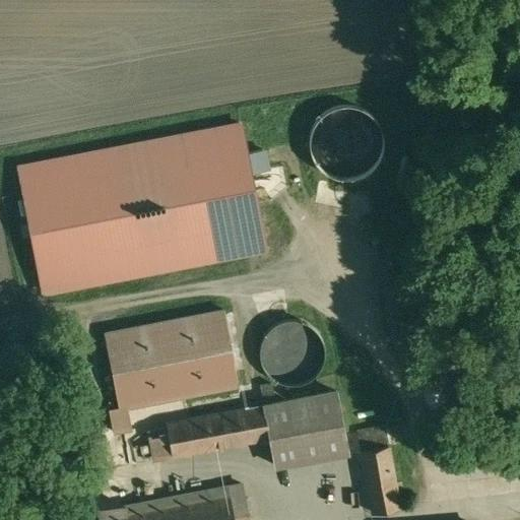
[(360,127),(358,108),(342,110),(342,116),(328,117),(329,129),(360,127)]
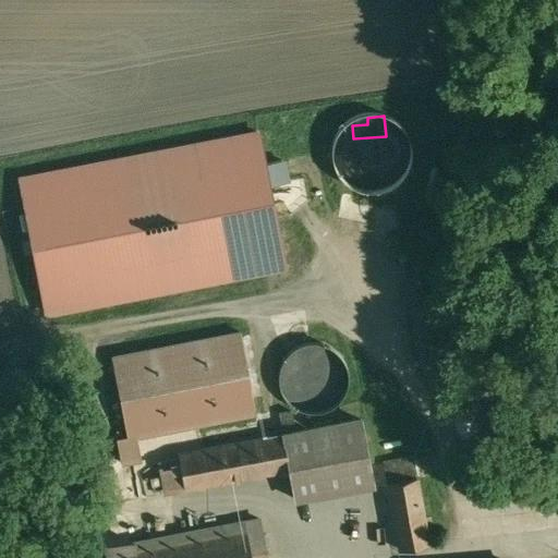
[(47,314),(300,273),(277,131),(23,171),(47,314)]
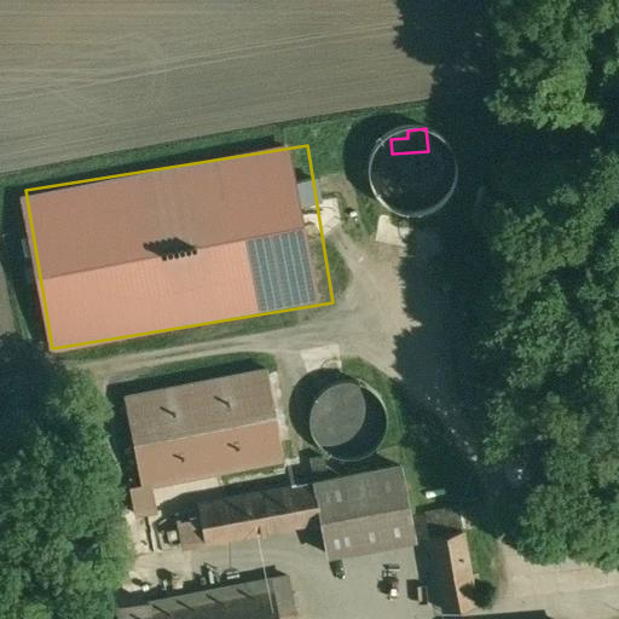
[(318,203),(331,201),(328,177),(313,179),(318,203)]
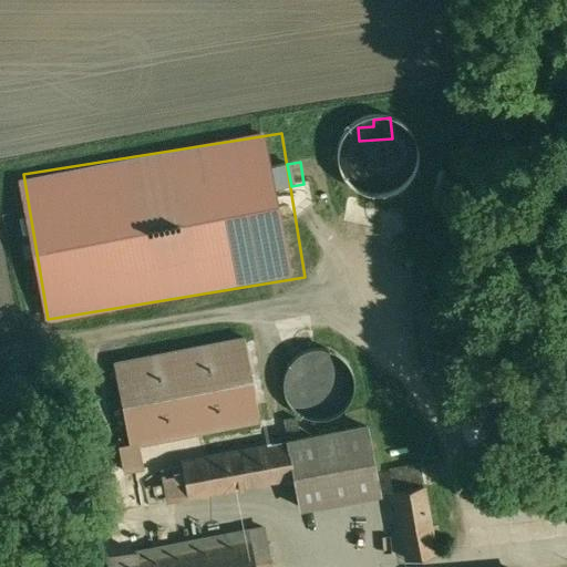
[(397,163),(366,166),(368,189),(413,185),(411,162),(397,163)]
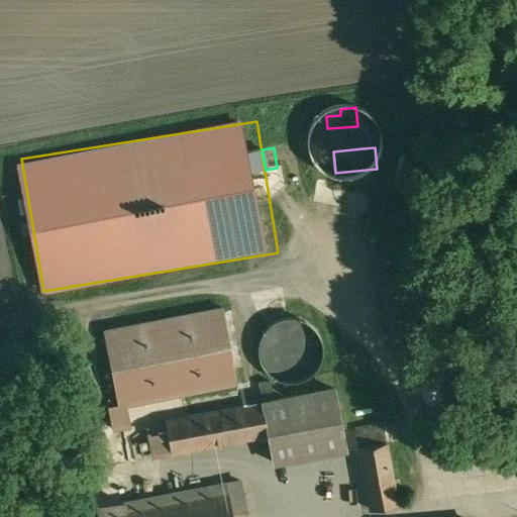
[(223,308),(104,331),(118,405),(119,406),(127,405),(238,383),(223,308)]
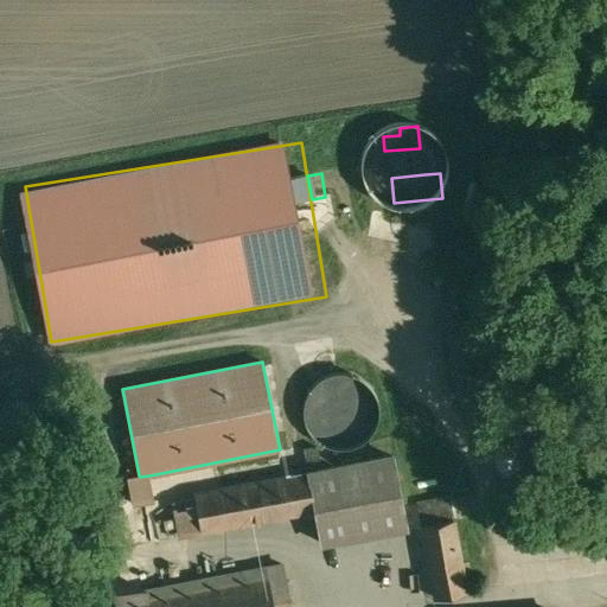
[(346,374),(340,372),(332,375),(328,376),(325,377),(320,379),(315,383),(312,388),(310,390),(307,395),(306,398),(305,402),(304,406),(304,413),(305,419),(306,423),(307,428),(310,433),(314,438),(319,441),(324,445),(327,446),(332,448),(338,449),(343,449),(349,448),(356,447),(360,443),(364,441),(368,439),(371,435),(374,432),(375,428),(377,426),(378,421),(379,416),(379,414),(379,409),(378,404),(378,401),(377,397),(375,394),(374,390),(371,388),(369,384),(365,382),(362,379),(357,376),(351,375),(346,374)]
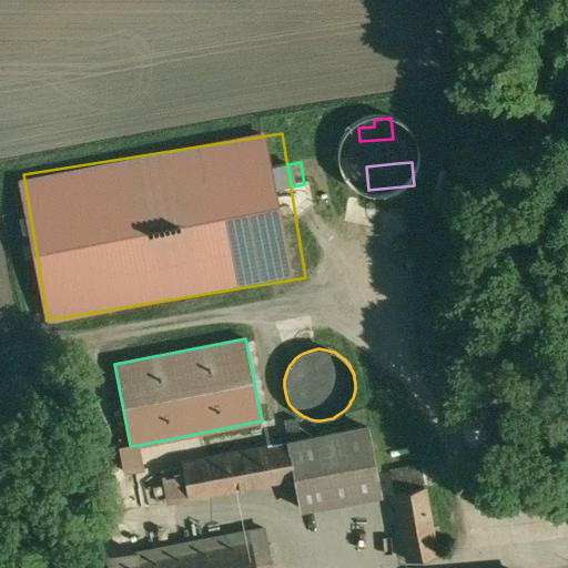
[(307,437),(304,417),(275,422),(276,430),(282,429),(284,442),(307,437)]
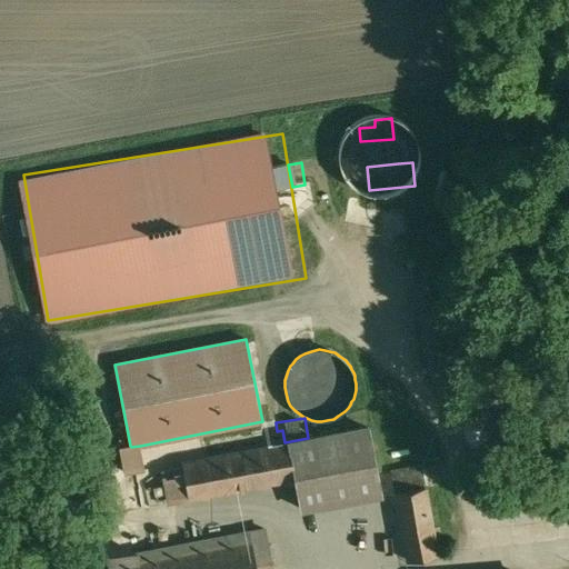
[(369,429),(290,443),(297,479),(296,479),(301,509),(381,495),(369,429)]
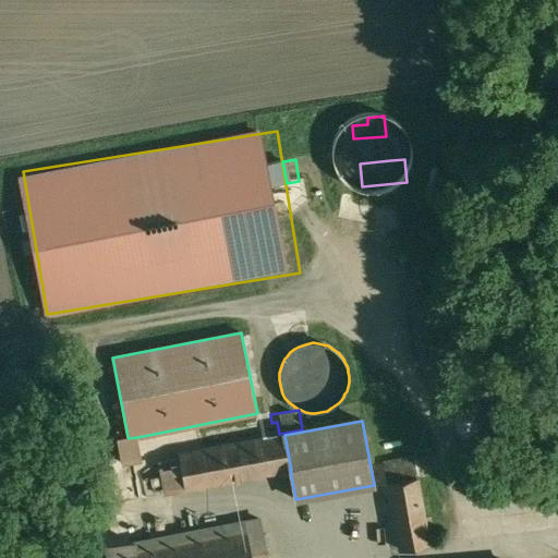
[(129,438),(128,437),(117,439),(122,463),(142,460),(137,437),(129,438)]
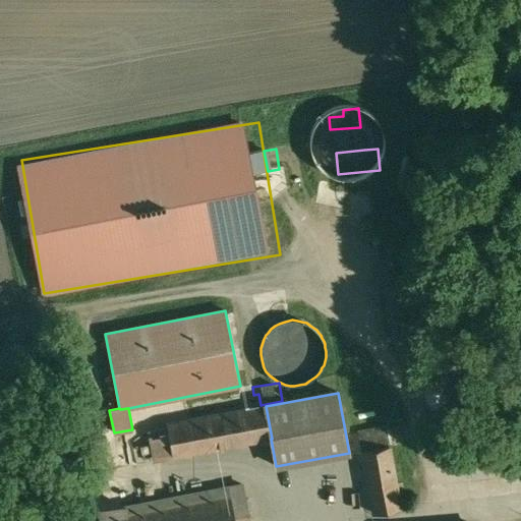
[(387,428),(359,433),(374,514),(402,509),(387,428)]
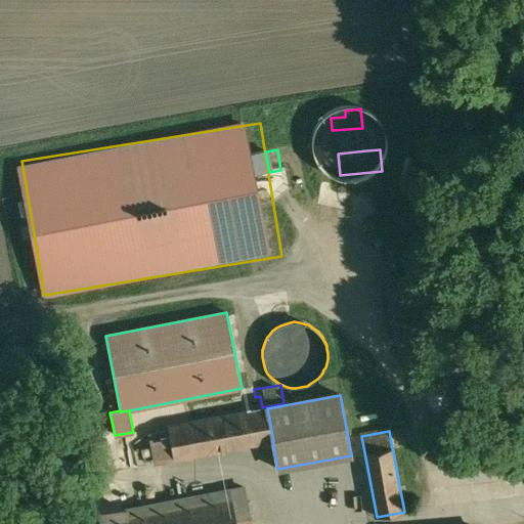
[(251,523),(245,488),(100,515),(101,523),(251,523)]
